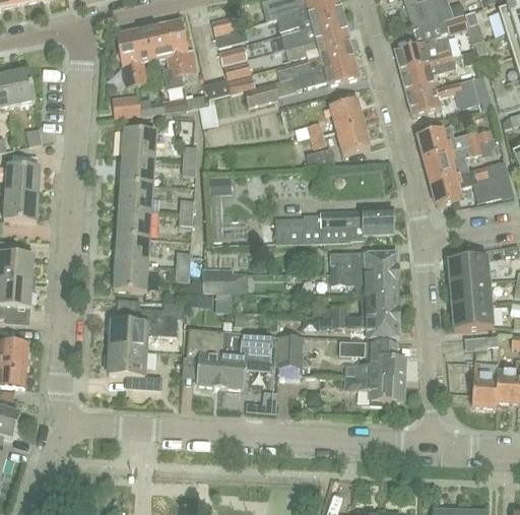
[(274,8),(276,18),(339,1),(339,0),(305,0),(274,8)]
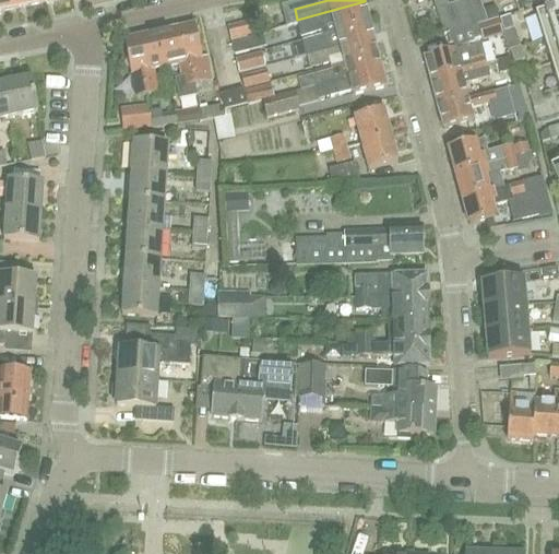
[(470,23),(462,0),(451,0),(448,1),(448,0),(436,0),(445,30),(470,23)]
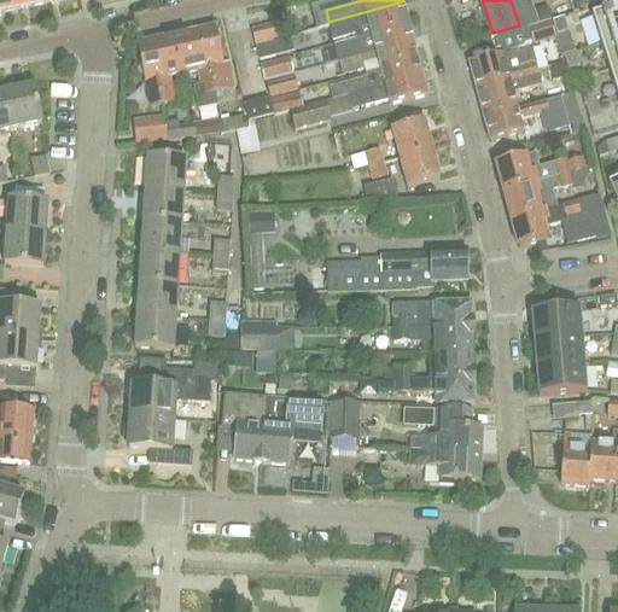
[(525,23),(537,18),(531,0),(511,0),(519,25),(525,23)]
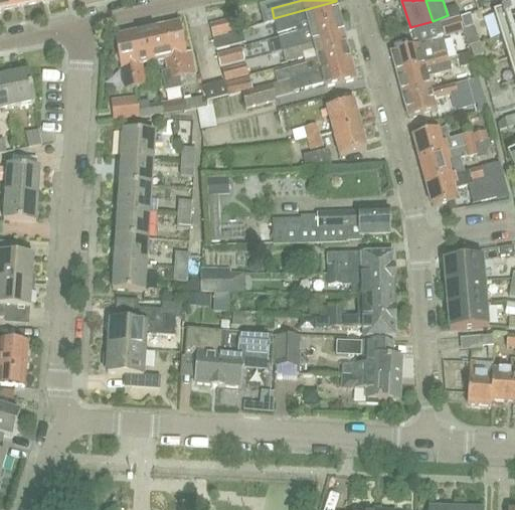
[(296,25),(297,28),(297,29),(340,17),(336,1),(274,18),(278,30),(296,25)]
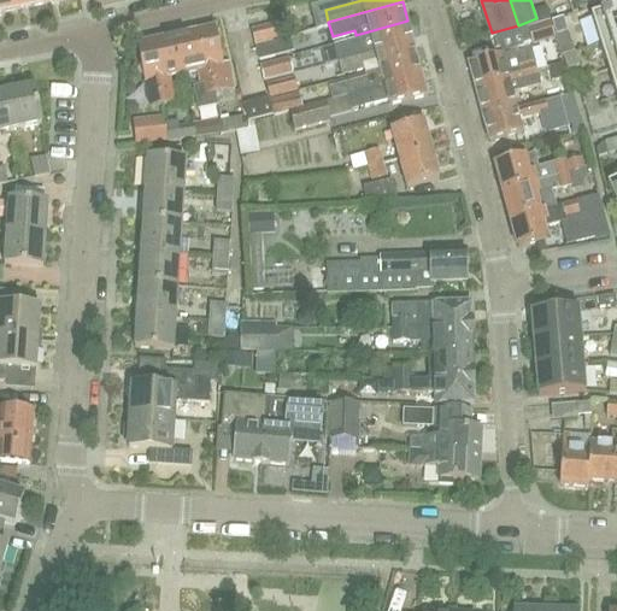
[(616,3),(591,12),(599,39),(616,31),(616,3)]
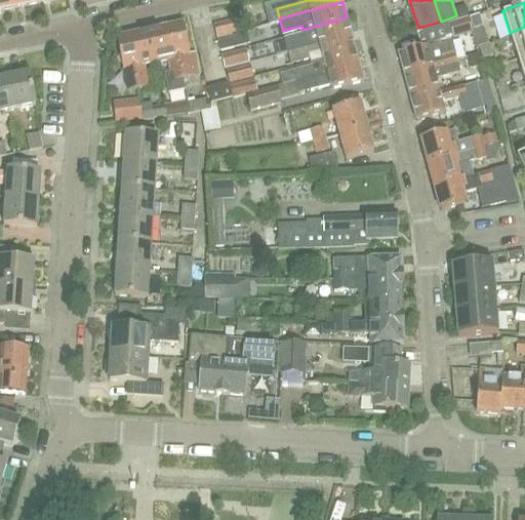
[(394,28),(407,20),(400,8),(387,15),(394,28)]
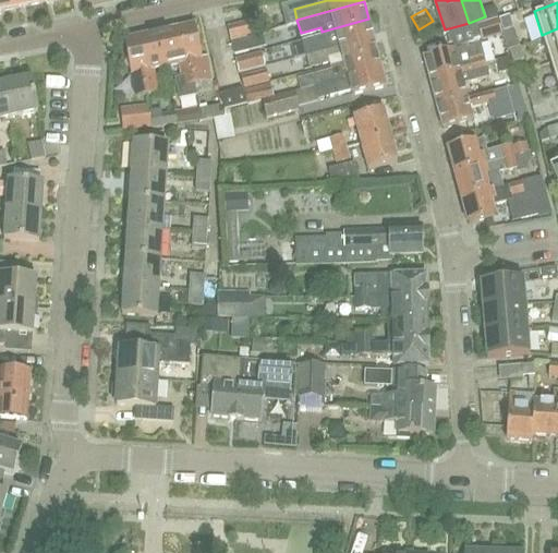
[(509,11),(498,14),(502,27),(513,24),(509,11)]
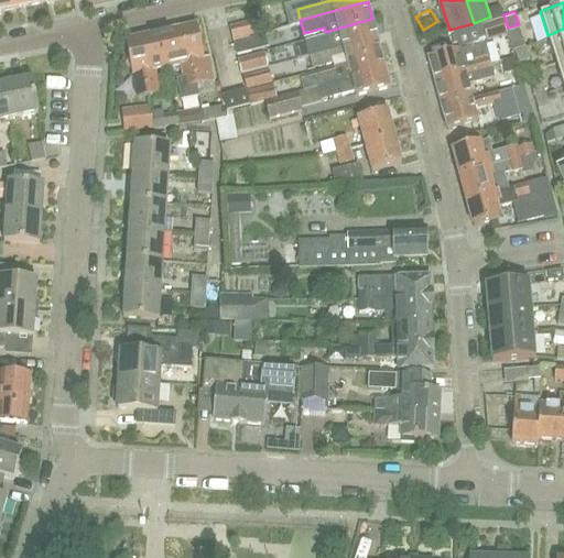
[(490,17),(479,21),(484,36),(508,30),(503,14),(491,19),(490,17)]
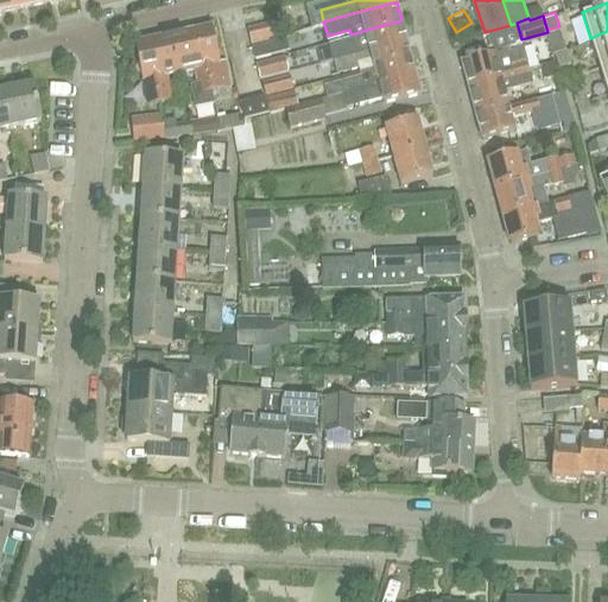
[(251,40),(279,32),(276,18),(247,25),(251,40)]
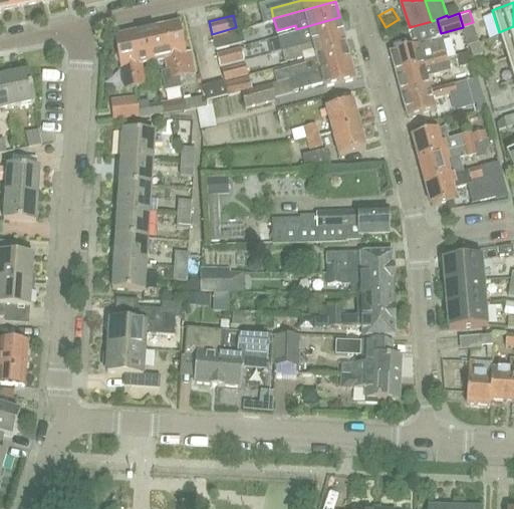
[(343,31),(339,17),(296,29),(296,28),(277,33),(282,48),(343,31)]
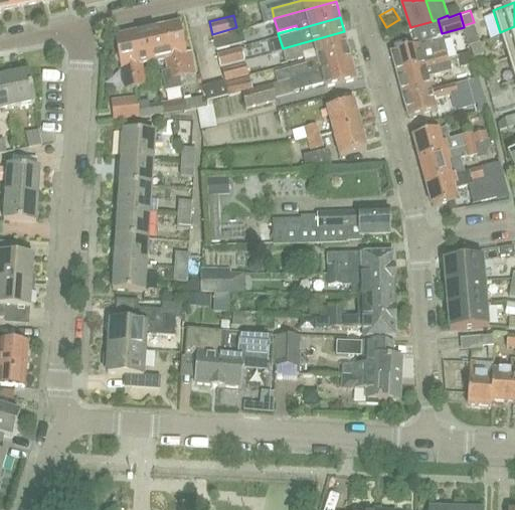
[(178,74),(179,73),(195,70),(191,48),(186,49),(179,19),(163,22),(169,54),(174,53),(178,74)]
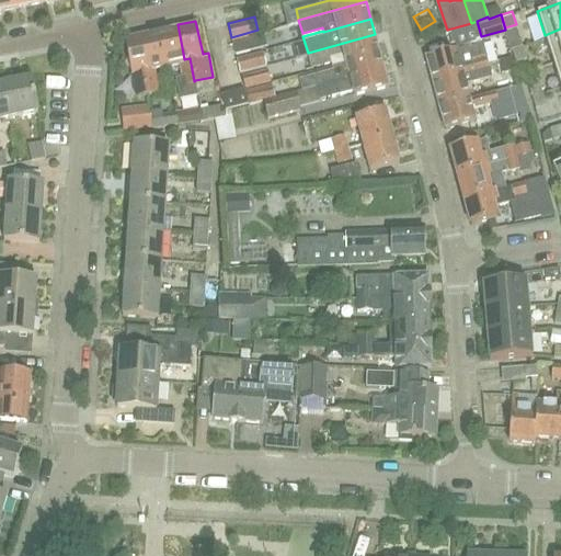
[(158,29),(165,64),(180,60),(182,72),(174,75),(180,95),(197,92),(195,80),(194,81),(190,58),(184,59),(178,24),(158,29)]
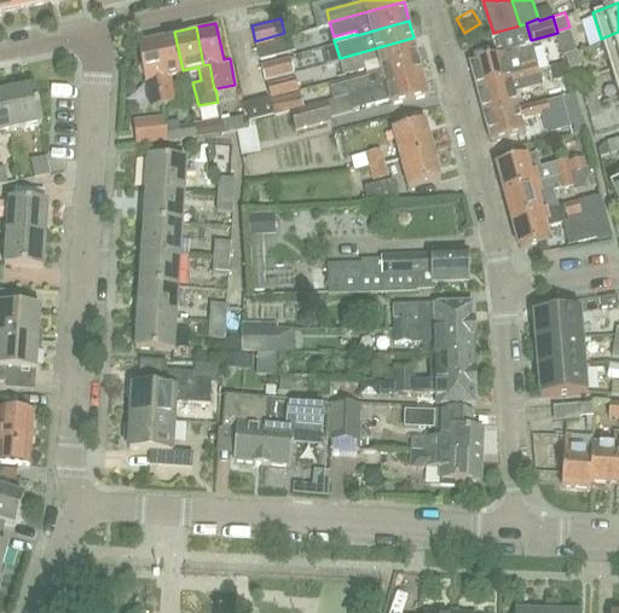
[(168,73),(183,70),(174,32),(154,36),(162,75),(156,76),(162,100),(174,98),(168,73)]
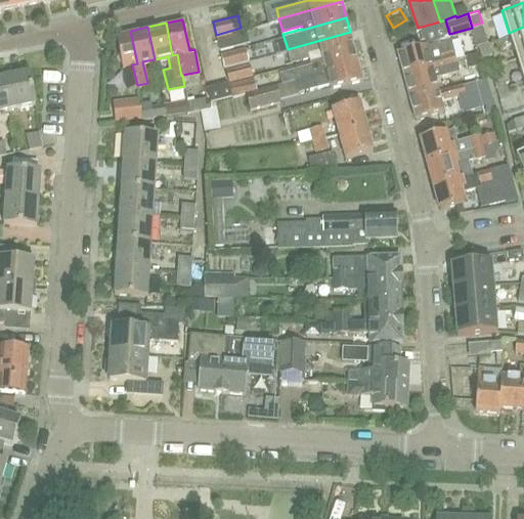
[(523,27),(509,33),(516,55),(523,52),(523,27)]
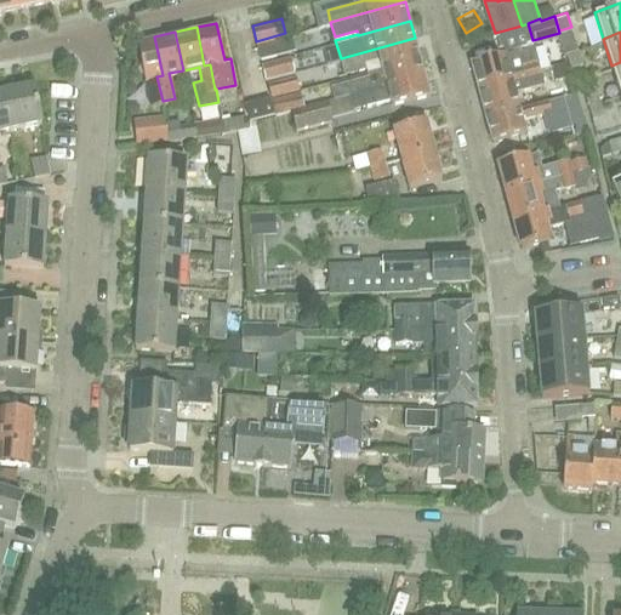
[(151,103),(163,101),(157,77),(163,75),(154,36),(137,40),(151,103)]
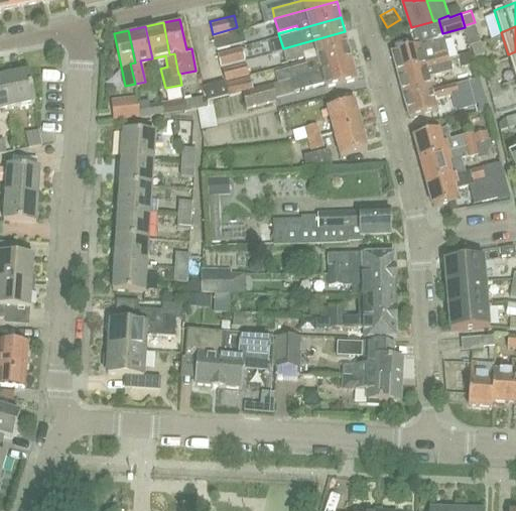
[(349,46),(345,31),(283,48),(285,59),(304,54),(303,50),(315,46),(317,54),(349,46)]
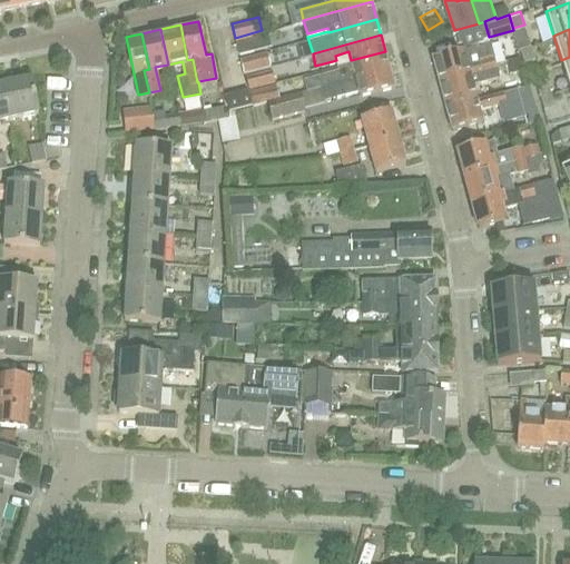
[(432,55),(439,78),(497,62),(490,40),(463,48),(463,47),(432,55)]
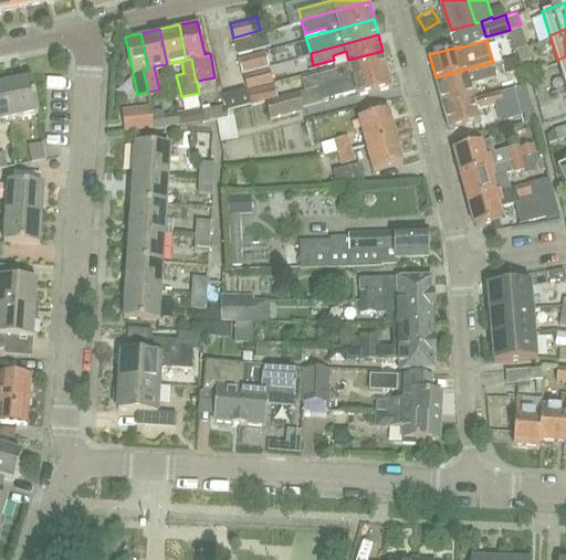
[(531,56),(526,43),(515,46),(520,60),(531,56)]
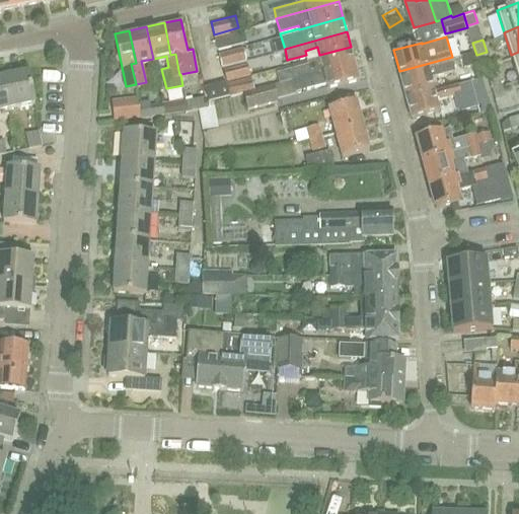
[(222,65),(246,59),(243,46),(218,52),(222,65)]
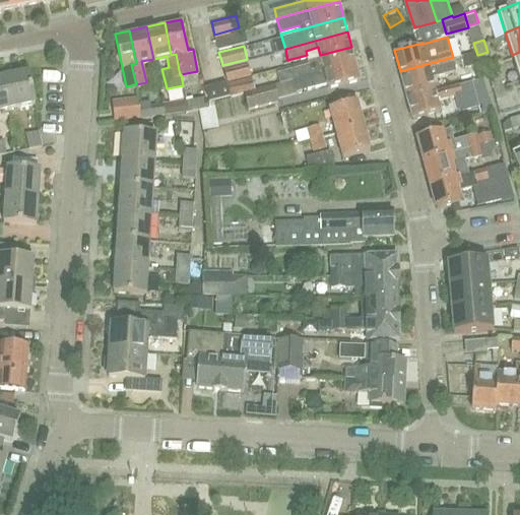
[(289,67),(294,78),(355,61),(351,47),(320,55),(321,58),(289,67)]
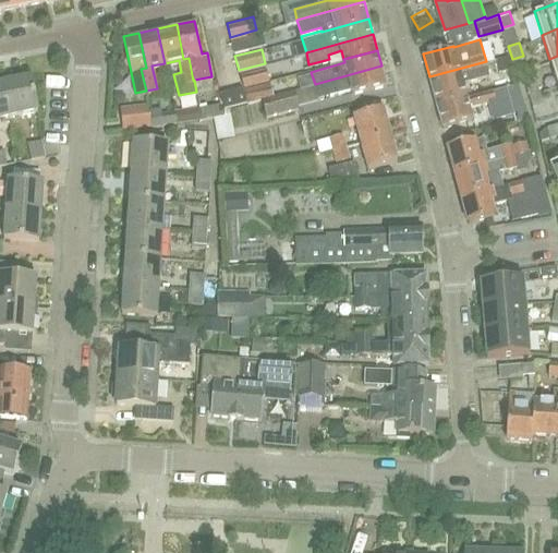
[(512,64),(509,52),(497,56),(500,68),(512,64)]
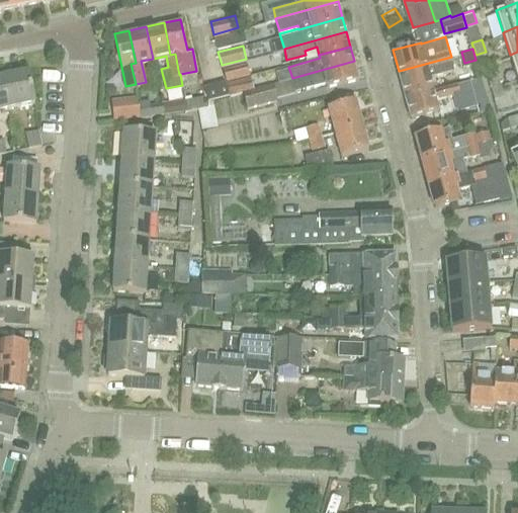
[(399,71),(405,95),(433,87),(429,74),(453,68),(451,57),(399,71)]
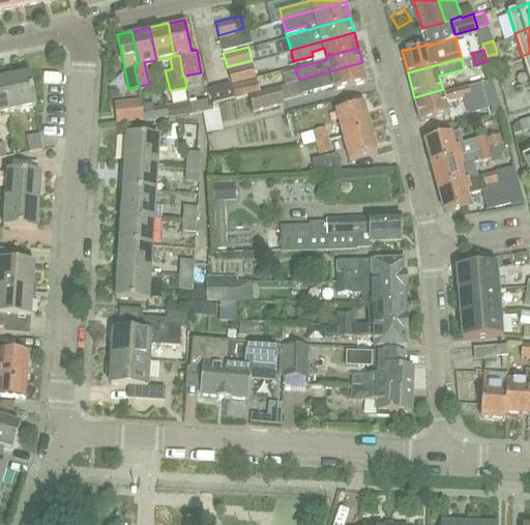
[(367,79),(362,62),(299,80),(301,90),(333,82),(334,88),(367,79)]
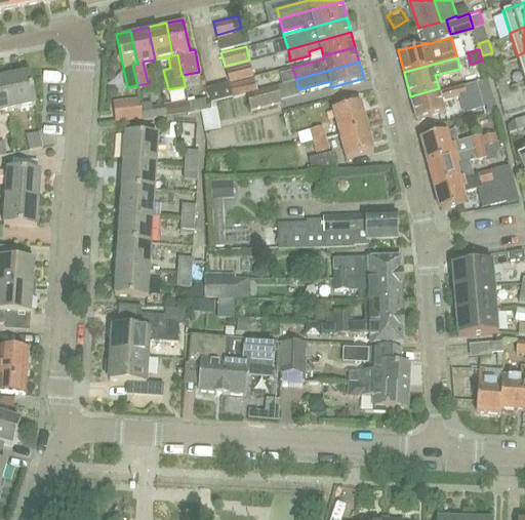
[(230,79),(253,73),(250,63),(226,68),(230,79)]
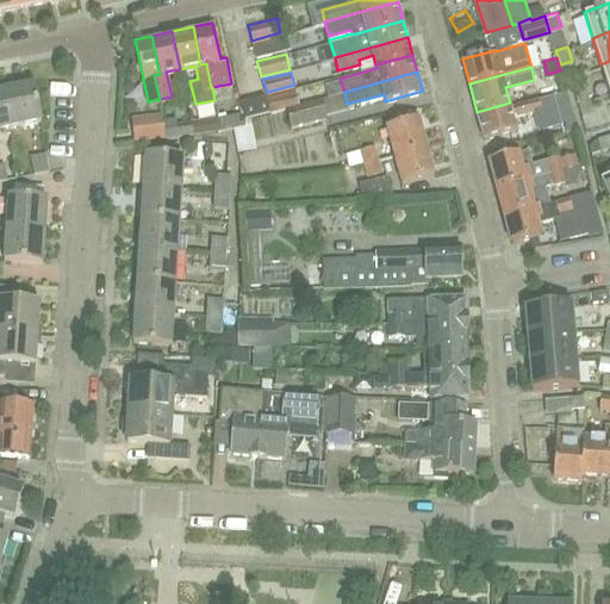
[(2,87),(10,124),(41,118),(33,80),(2,87)]
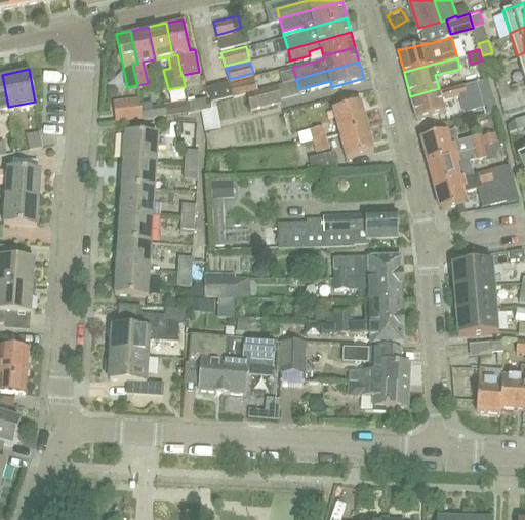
[(497,85),(508,82),(503,69),(493,72),(497,85)]
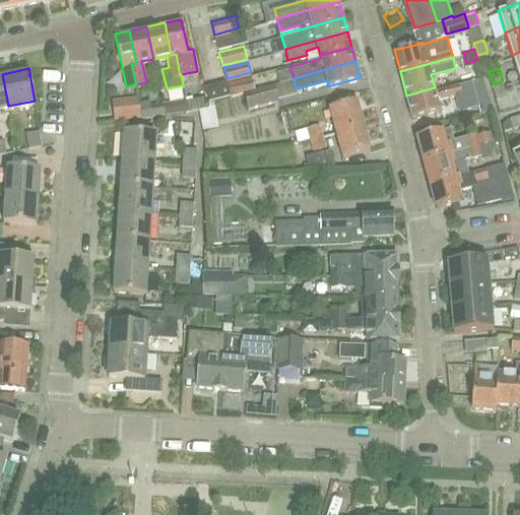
[(0,74),(0,108),(8,106),(2,74),(0,74)]
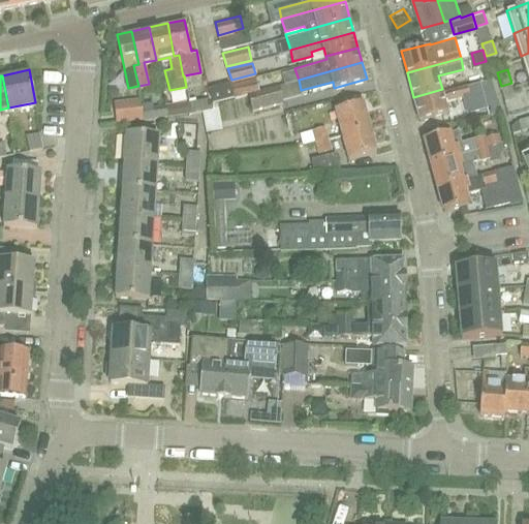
[(247,92),(259,88),(256,75),(229,82),(229,81),(209,86),(213,100),(234,95),(234,96),(247,93),(247,92)]
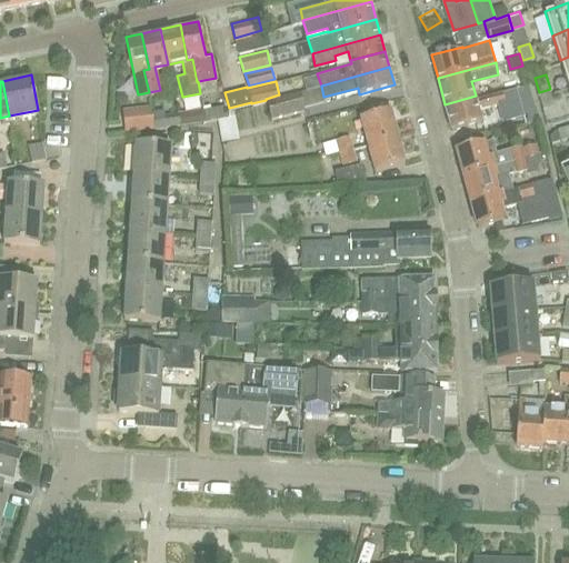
[(502,89),(476,96),(445,104),(451,127),(481,118),(478,106),(499,100),(503,118),(522,112),(516,87),(502,90),(502,89)]
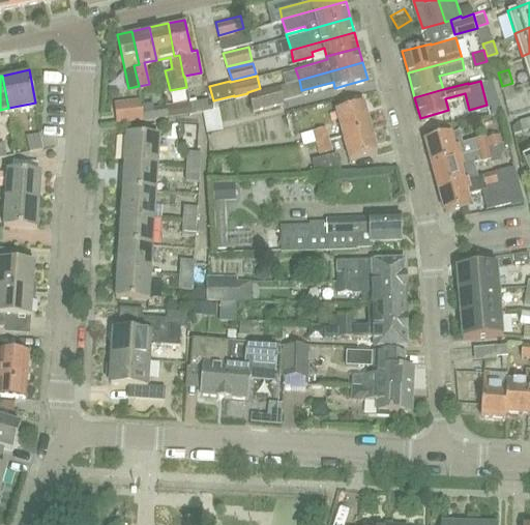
[(247,92),(247,93),(253,109),(284,100),(278,83),(260,88),(247,92)]
